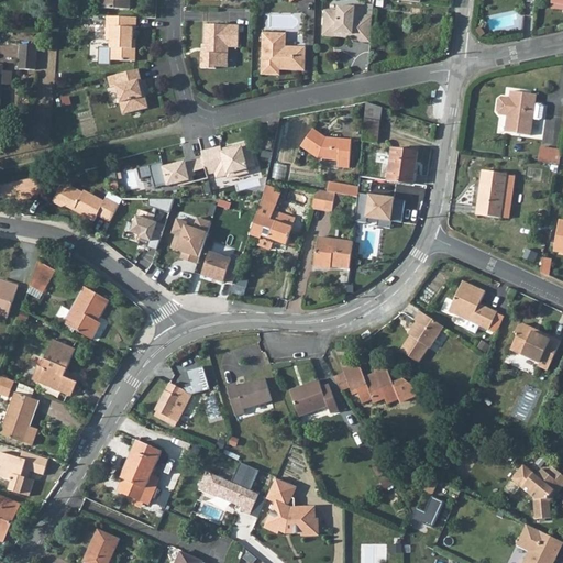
[(370,42),(372,15),(363,14),(363,3),(353,3),(353,7),(335,6),(335,11),(323,11),(322,24),(323,24),(332,34),(343,34),(342,37),(352,39),(352,41),(370,42)]
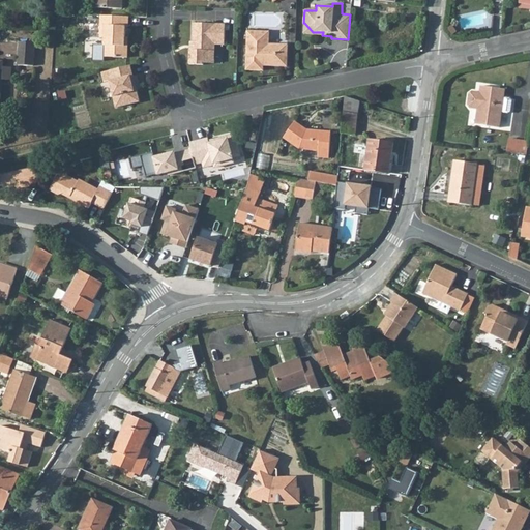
[(129,17),(101,17),(100,37),(105,37),(105,57),(128,58),(128,46),(125,46),(125,37),(126,27),(129,27),(129,17)]
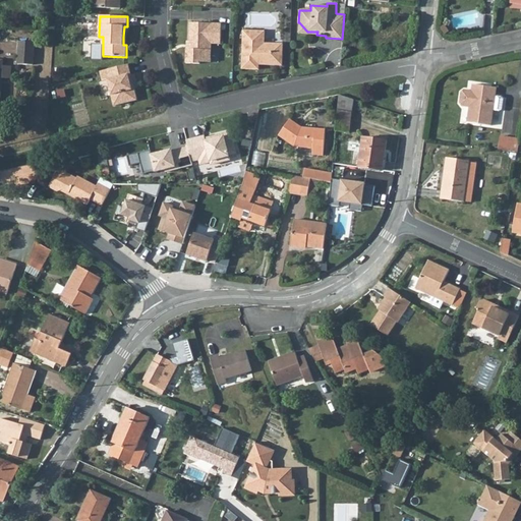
[(298,34),(316,35),(317,32),(307,32),(299,22),(298,22),(298,34)]
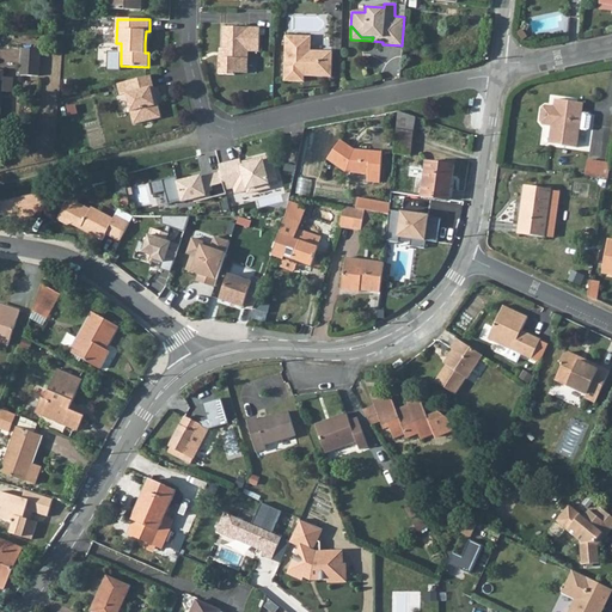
[(226,59),(221,57),(221,74),(238,75),(238,73),(250,73),(250,51),(261,51),(262,29),(227,28),(226,49),(226,59)]
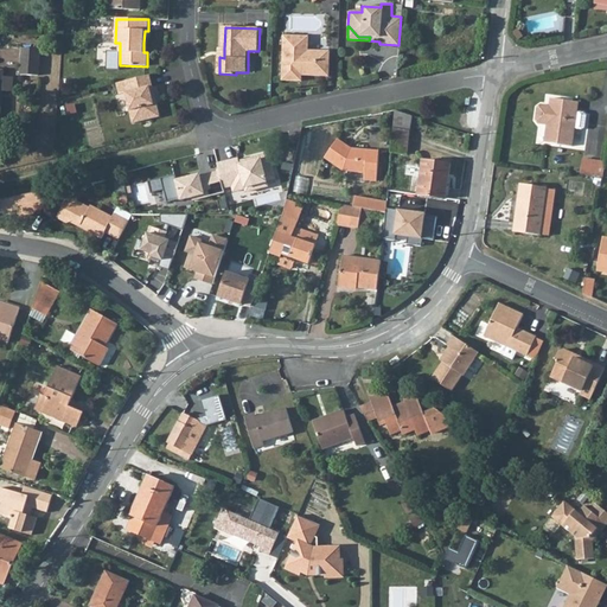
[(302,80),(302,74),(302,70),(307,70),(311,75),(330,75),(331,50),(310,49),(310,37),(285,36),(283,80),(302,80)]
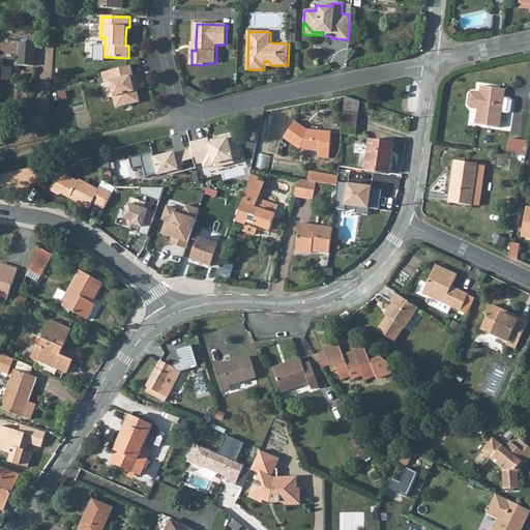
[(18,64),(33,64),(33,41),(18,40),(18,64)]
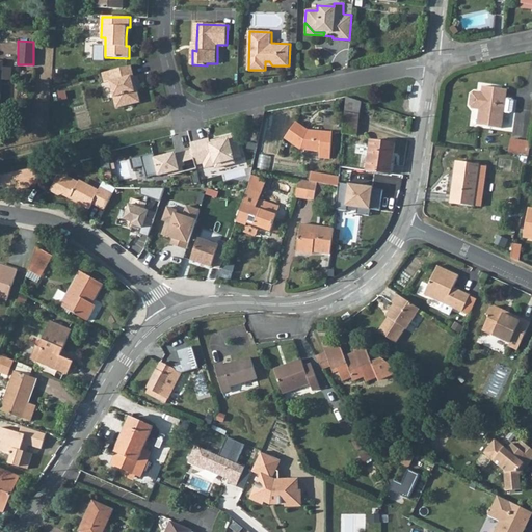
[(0,60),(0,89),(0,79),(9,79),(9,65),(1,65),(1,60),(0,60)]
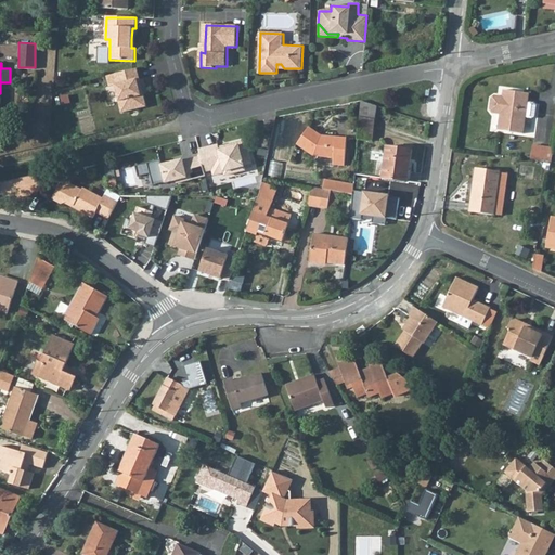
[(123,113),(147,106),(144,94),(141,95),(138,79),(140,78),(138,68),(115,74),(107,76),(110,86),(115,85),(123,113)]
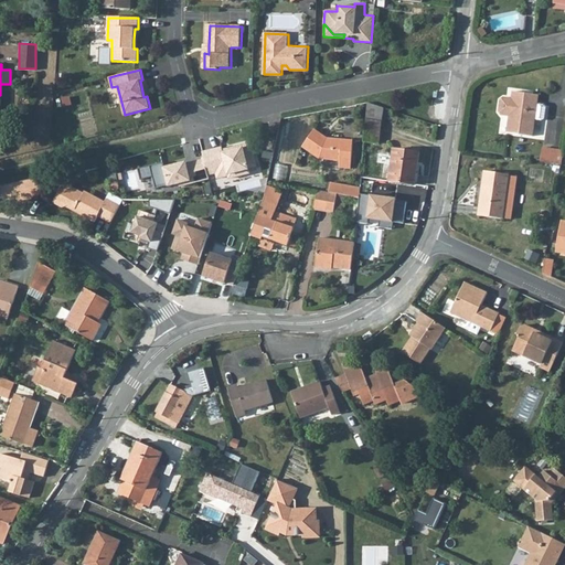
[(540,97),(514,94),(513,100),(505,99),(502,102),(501,113),(503,116),(511,117),(509,134),(533,138),(535,120),(545,123),(547,107),(537,106),(540,97)]
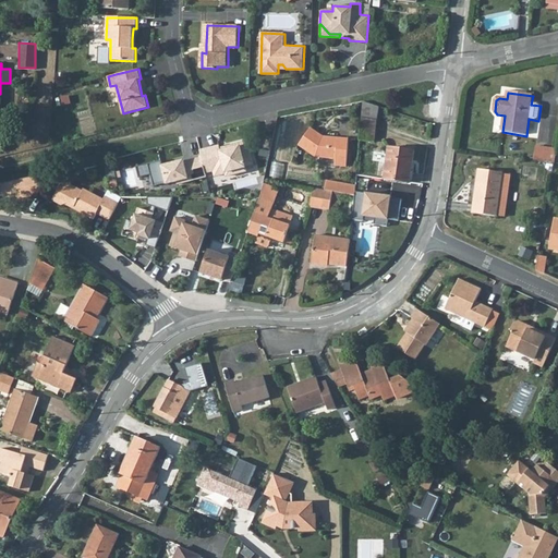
[(362,101),(360,119),(376,120),(377,106),(362,101)]
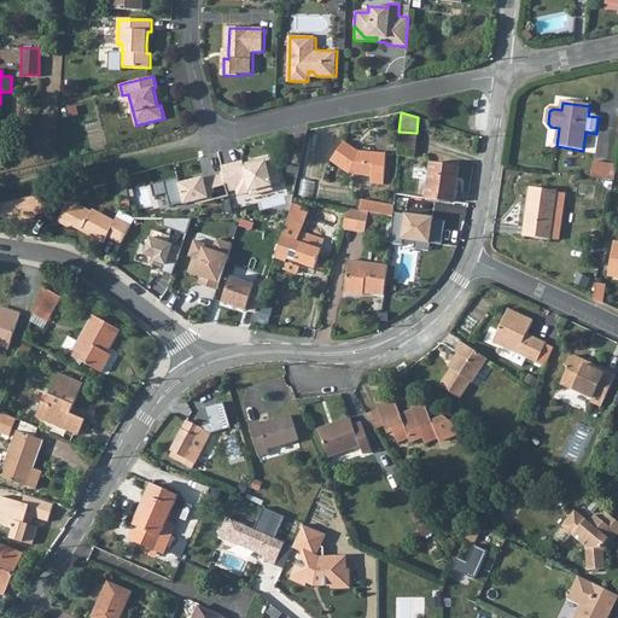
[(398,132),(397,155),(401,156),(414,156),(417,133),(398,132)]
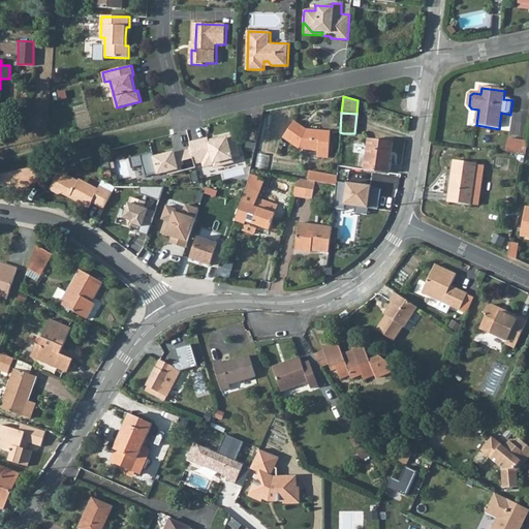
[(293,121),(282,138),(298,149),(316,151),(316,157),(327,158),(330,131),(305,129),(304,131),(301,129),(301,126),(293,121)]
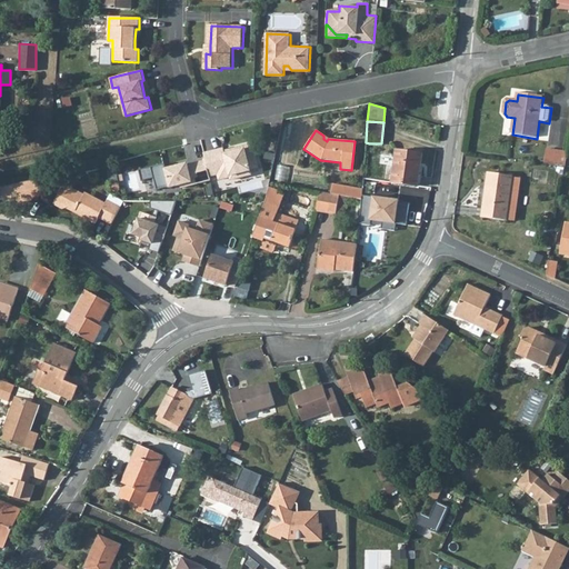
[(227,150),(208,155),(210,161),(213,177),(221,175),(222,182),(233,179),(233,182),(257,176),(250,149),(228,155),(227,150)]
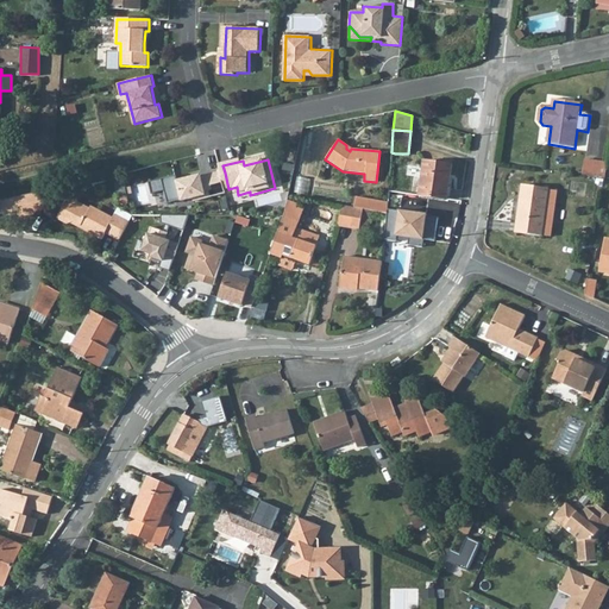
[(425,161),(420,195),(449,199),(453,164),(425,161)]
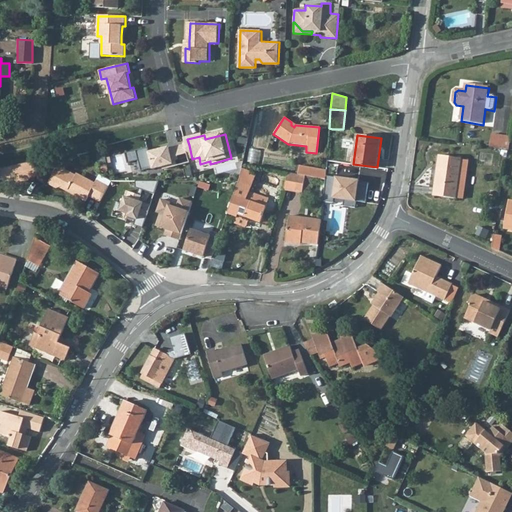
[(502,137),(500,150),(510,151),(511,139),(502,137)]
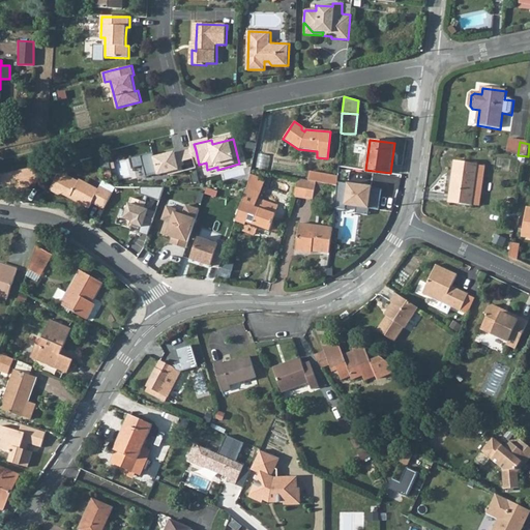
[(199,165),(196,150),(158,159),(163,177),(200,169),(199,165)]
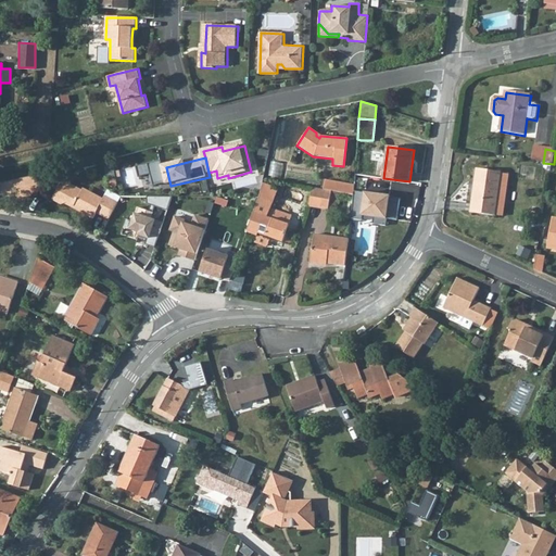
[(470,212),(495,215),(502,173),(477,169),(470,212)]
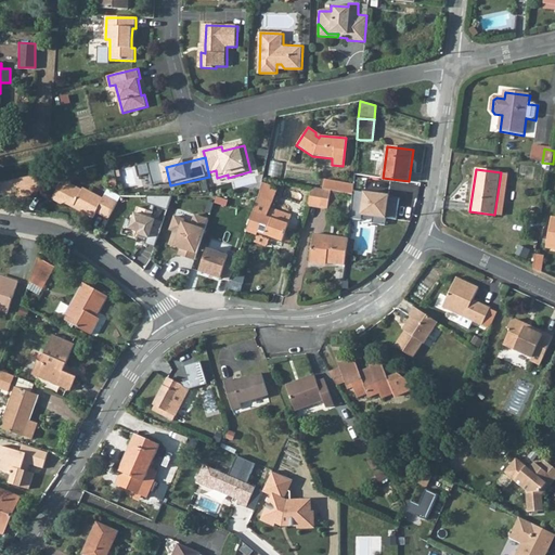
[(501,172),(494,215),(502,216),(508,173),(501,172)]
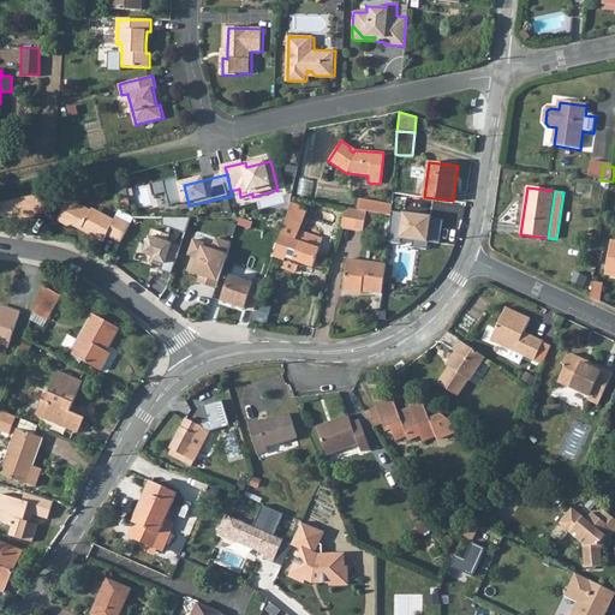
[(0,212),(1,218),(49,208),(47,192),(0,201),(0,212)]
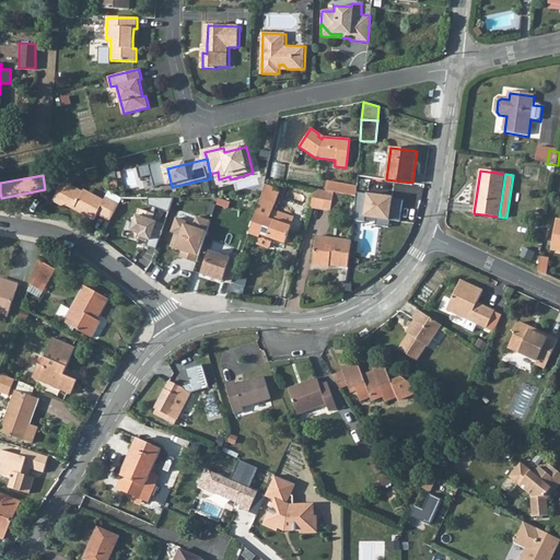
[(324,191),(333,193),(337,194),(338,184),(326,182),(324,191)]
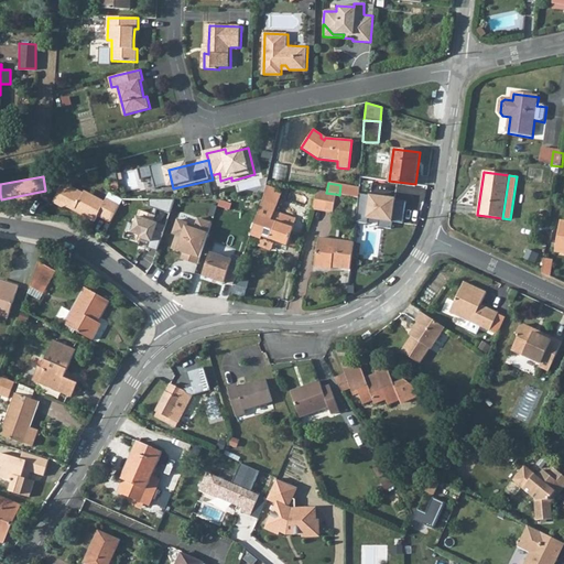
[(63,184),(60,190),(67,194),(69,188),(63,184)]
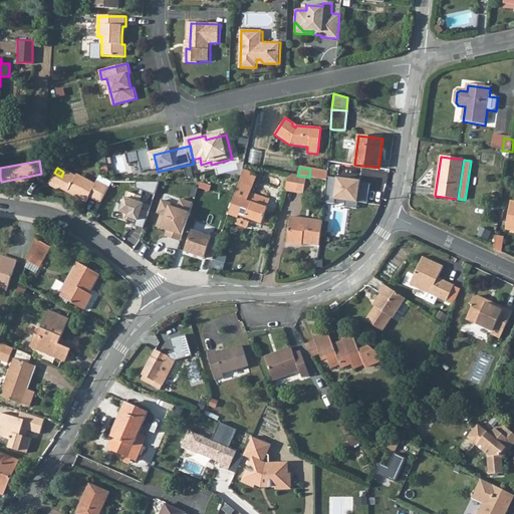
[(244,169),(241,181),(242,181),(241,183),(253,187),(258,175),(252,172),(246,170),(244,169)]
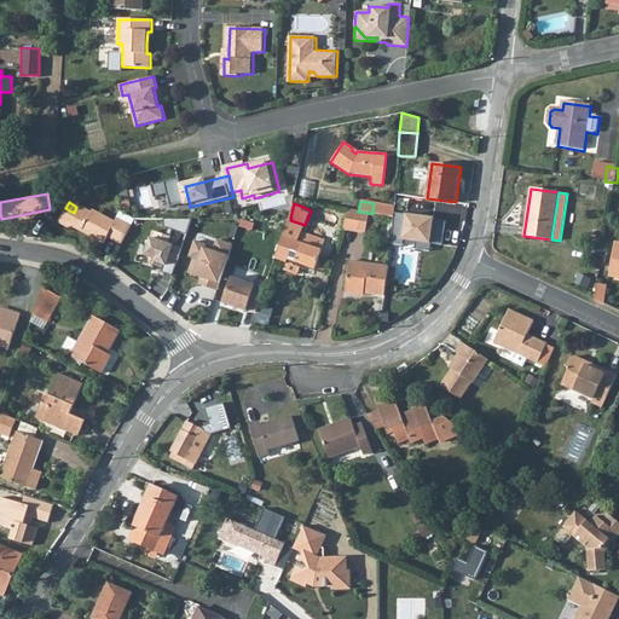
[(374,203),(372,214),(392,218),(392,214),(393,207),(374,203)]
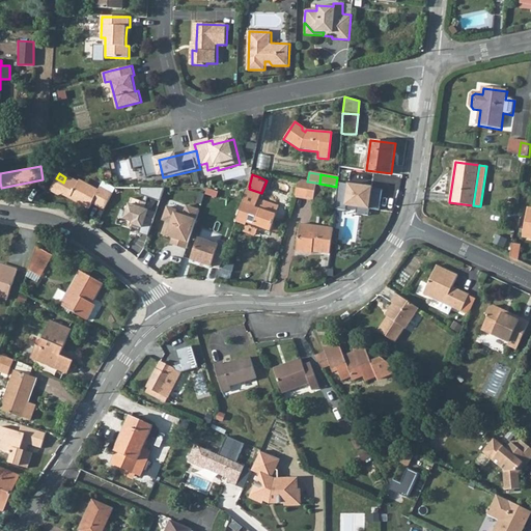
[(63,183),(56,178),(49,192),(58,196),(63,195),(65,196),(74,180),(65,177),(63,183)]
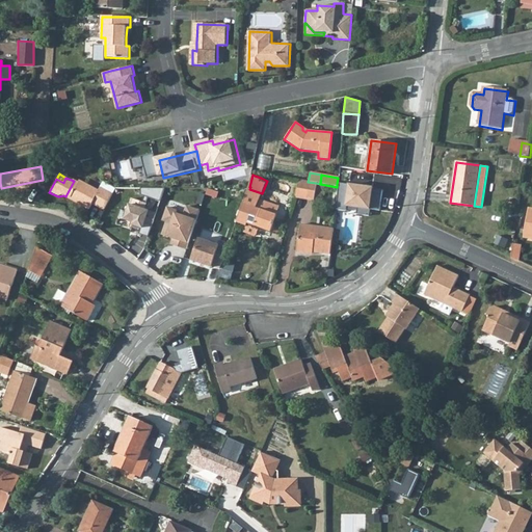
[(298,180),(294,197),(313,201),(316,186),(316,183),(308,182),(298,180)]
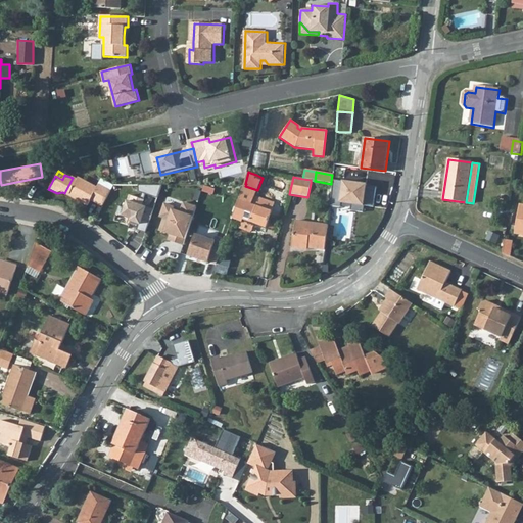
[(73,178),(64,193),(70,196),(69,198),(86,207),(89,202),(101,208),(105,200),(109,193),(97,186),(95,189),(77,179),(76,181),(73,178)]
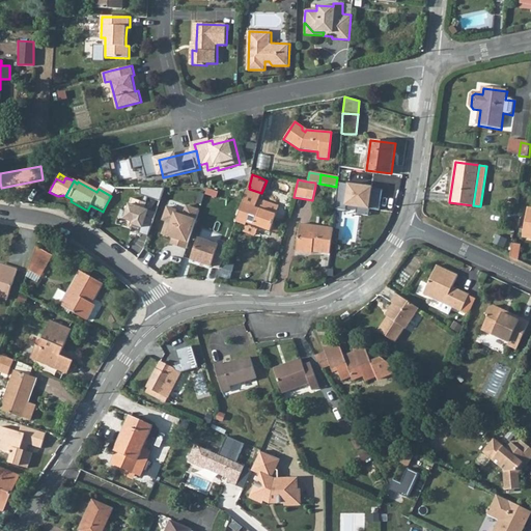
[(370,187),(336,184),(336,187),(334,208),(343,210),(343,213),(366,215),(367,201),(379,202),(380,190),(369,189),(370,187)]
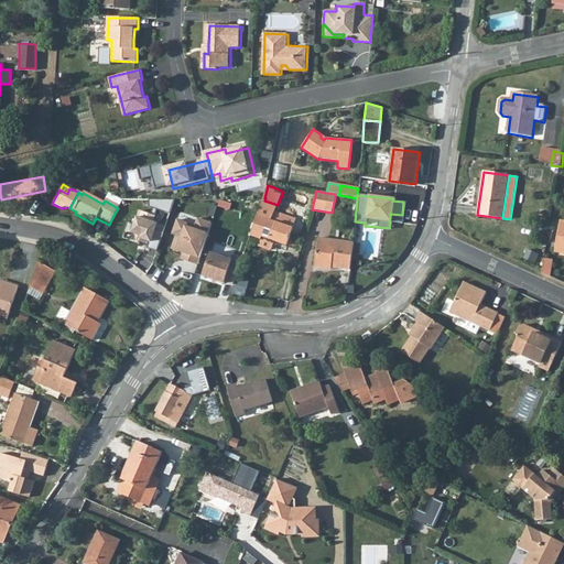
[(264,201),(253,232),(263,236),(259,247),(266,248),(272,251),(277,241),(288,246),(289,242),(294,227),(296,218),(277,210),(278,205),(264,201)]
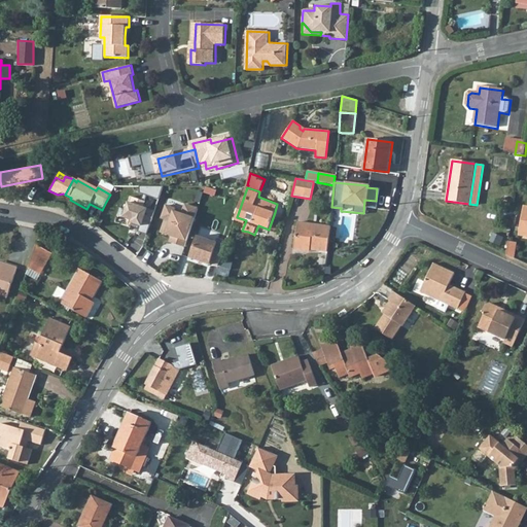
[(137,188),(137,194),(155,201),(161,188),(137,188)]
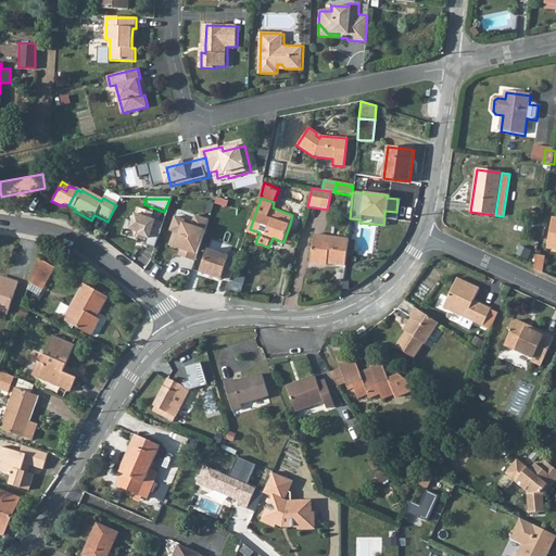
[(151,215),(136,210),(134,216),(130,214),(125,231),(136,236),(136,237),(144,240),(148,238),(149,234),(156,237),(162,224),(150,219),(151,215)]
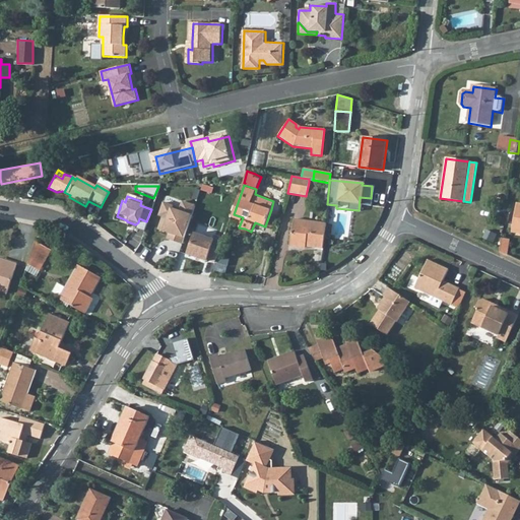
[(173,206),(161,202),(156,216),(164,218),(158,234),(165,237),(164,240),(178,245),(192,205),(180,201),(177,211),(171,209),(173,206)]
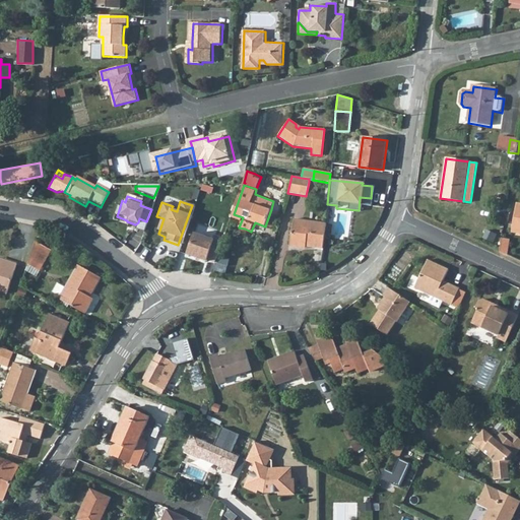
[(271,209),(266,223),(273,226),(278,211),(271,209)]
